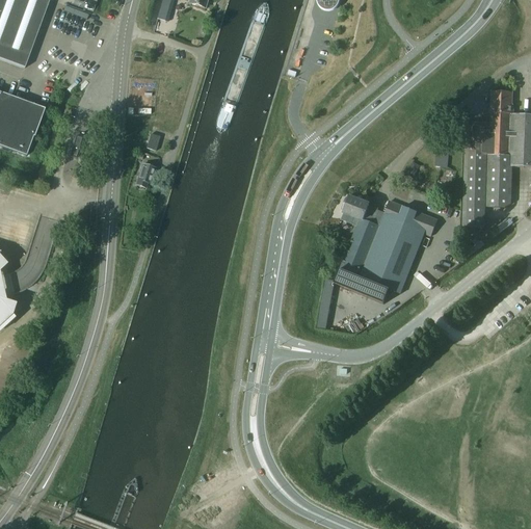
[(0,0),(0,56),(25,65),(49,0),(0,0)]
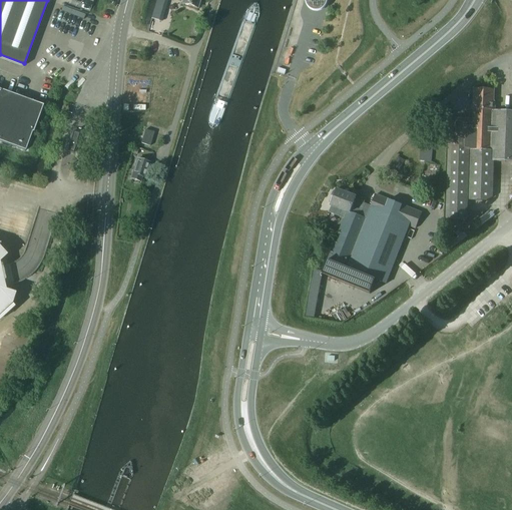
[(156,0),(155,4),(153,12),(163,15),(165,8),(166,6),(167,0),(156,0)]
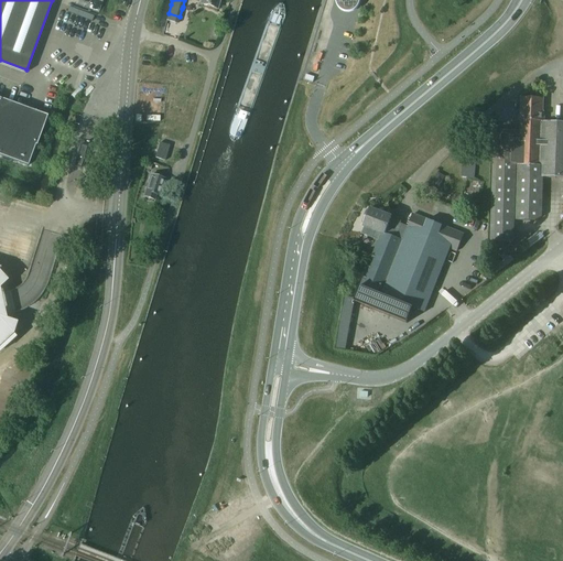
[(337,0),(337,1),(339,4),(342,7),(344,9),(347,10),(349,10),(354,9),(356,8),(357,7),(359,3),(360,0),(337,0)]
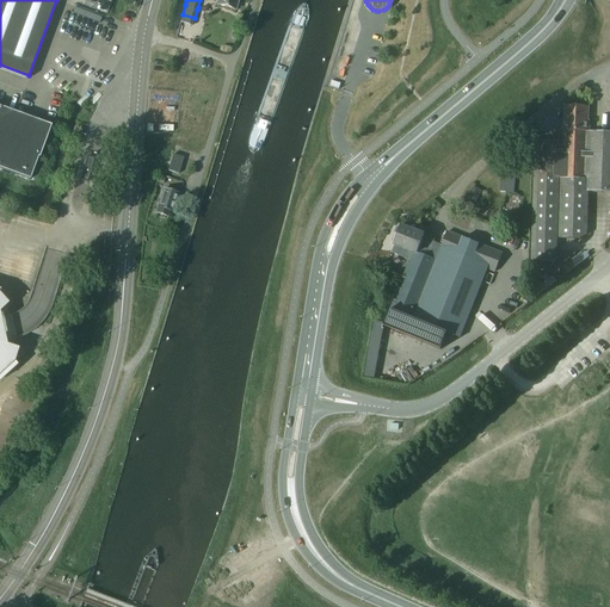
[(0,165),(31,177),(39,154),(41,155),(53,123),(0,103),(0,165)]
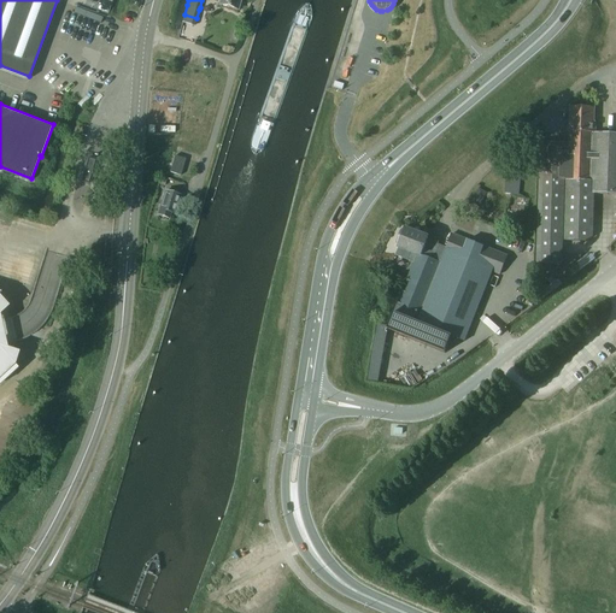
[(541,142),(538,261),(563,261),(564,237),(587,239),(593,234),(594,192),(615,192),(615,130),(597,130),(597,119),(594,119),(596,105),(572,104),(570,131),(567,131),(565,141),(544,140),(541,142)]
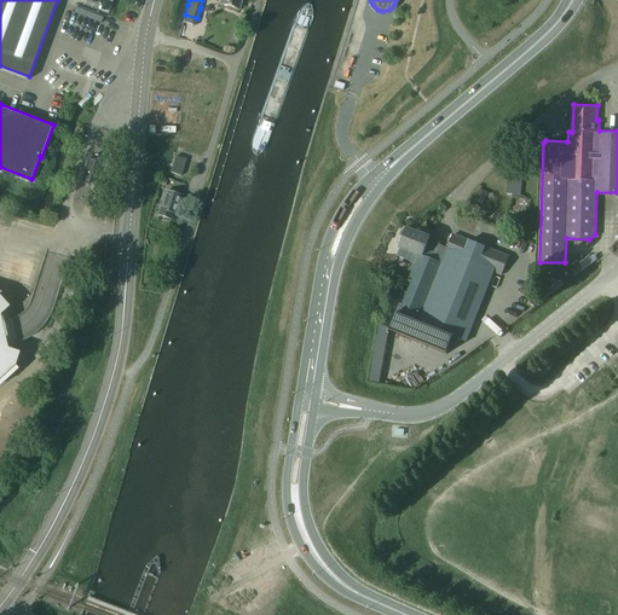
[(188,157),(175,154),(171,170),(182,173),(188,157)]
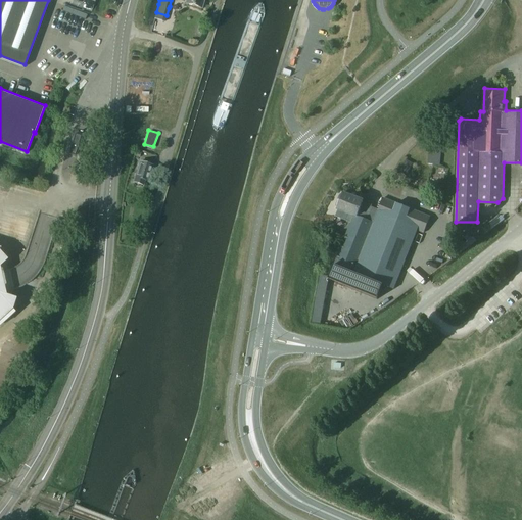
[(69,151),(76,153),(82,134),(76,132),(69,151)]
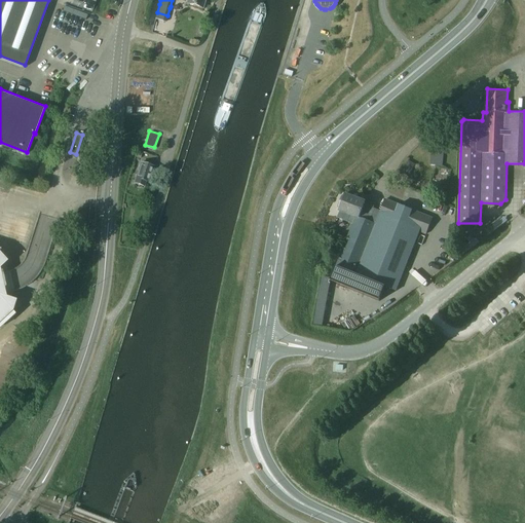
[(434,143),(432,162),(443,163),(445,144),(434,143)]
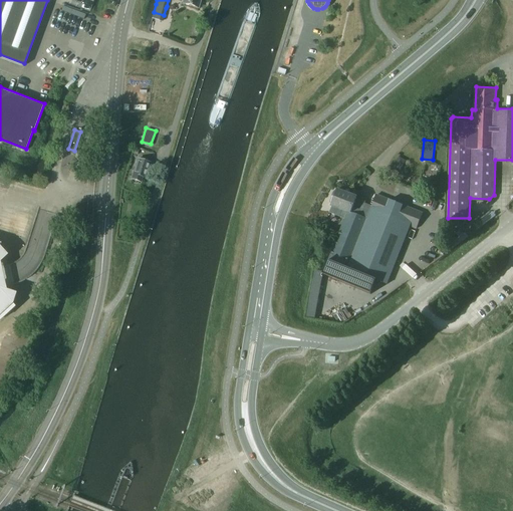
[(151,166),(150,165),(151,161),(139,157),(133,177),(142,180),(143,175),(147,176),(148,172),(149,172),(151,166)]
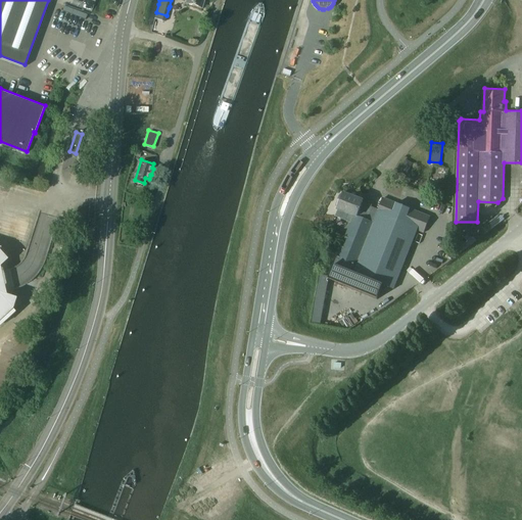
[(408,160),(400,171),(407,174),(413,163),(408,160)]
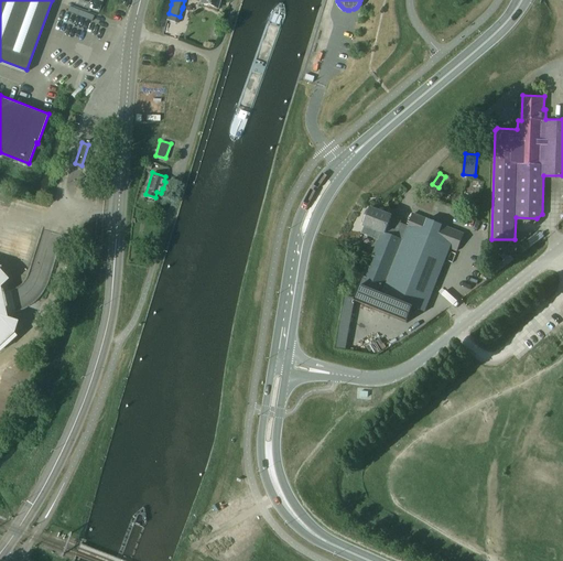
[(379,237),(355,299),(408,321),(414,305),(425,310),(451,246),(457,249),(464,232),(414,212),(413,214),(410,215),(407,223),(401,220),(402,218),(398,217),(397,219),(391,217),(393,212),(386,208),(385,206),(382,205),(380,206),(379,209),(371,206),(370,208),(369,207),(367,213),(368,214),(361,230),(379,237)]
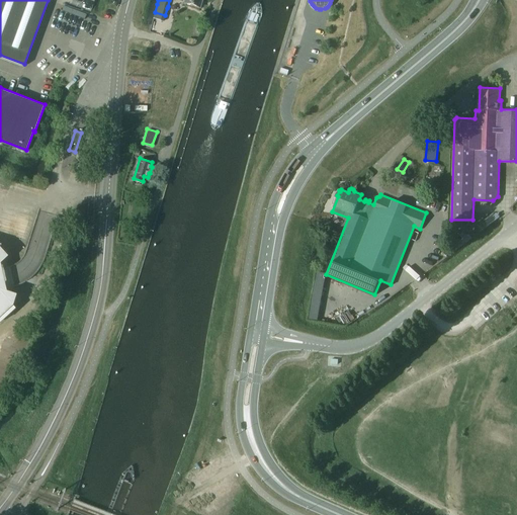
[(0,244),(0,319),(14,307),(8,299),(13,284),(14,284),(9,264),(8,265),(0,255),(0,246),(0,245),(0,244)]
